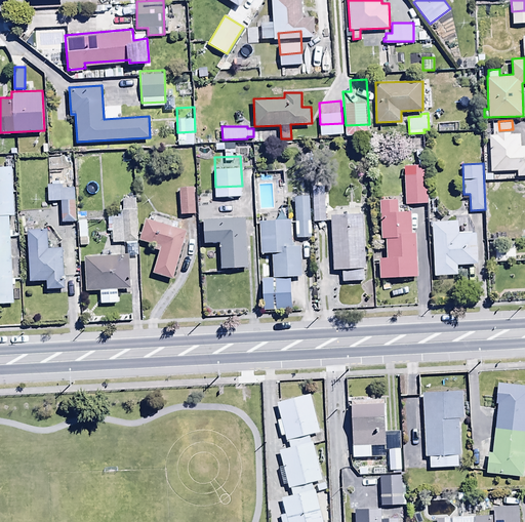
[(0,303),(13,303),(7,215),(14,214),(11,165),(0,165),(0,303)]
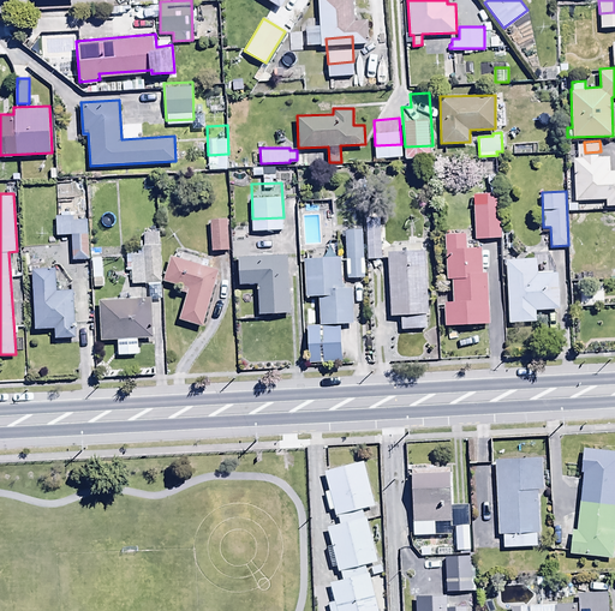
[(501,238),(500,195),(478,196),(478,203),(473,203),(476,239),(501,238)]
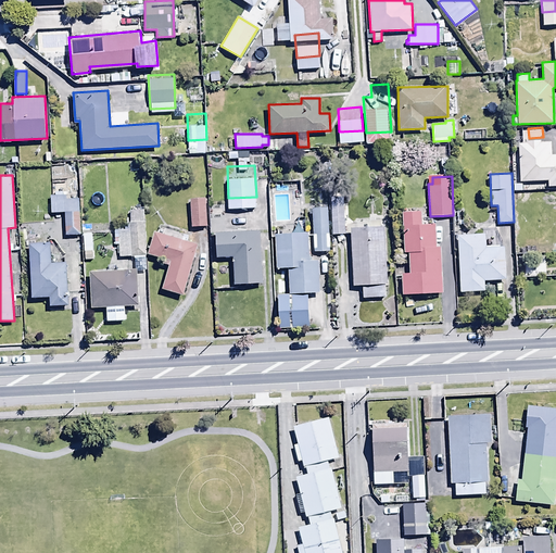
[(555,176),(538,177),(538,191),(555,191),(555,176)]
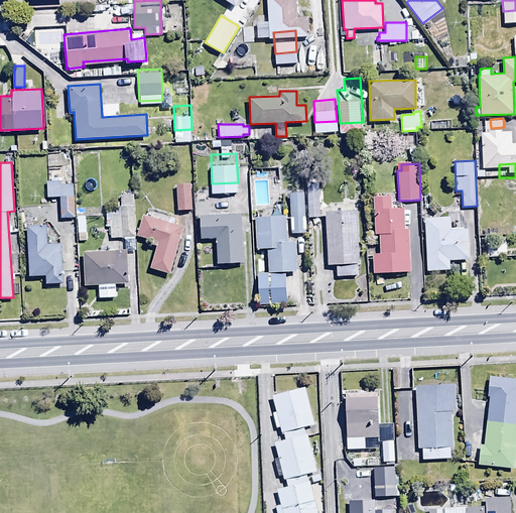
[(72,206),(73,166),(46,166),(46,186),(60,186),(59,206),(72,206)]
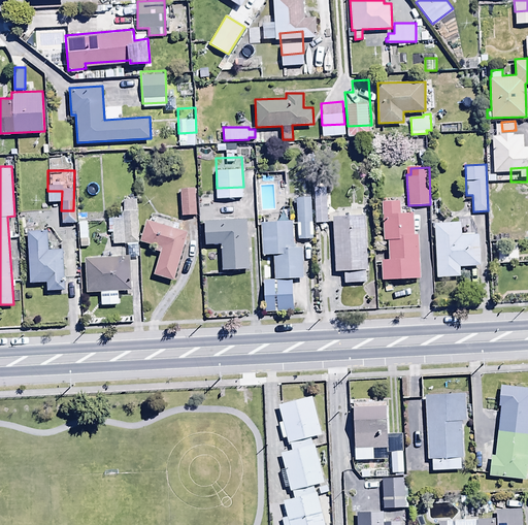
[(196,179),(179,179),(180,204),(197,203),(196,179)]
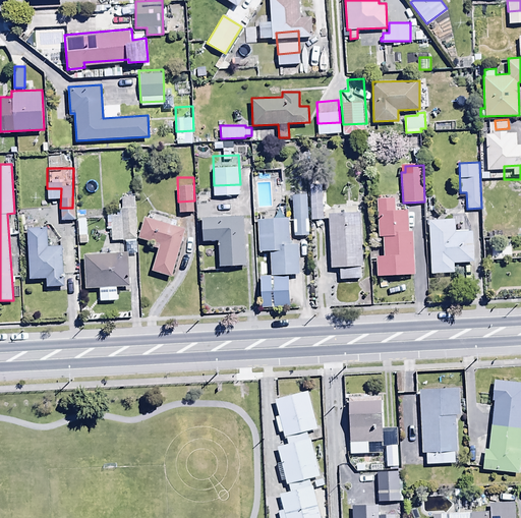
[(323,180),(309,181),(311,219),(325,218),(323,180)]
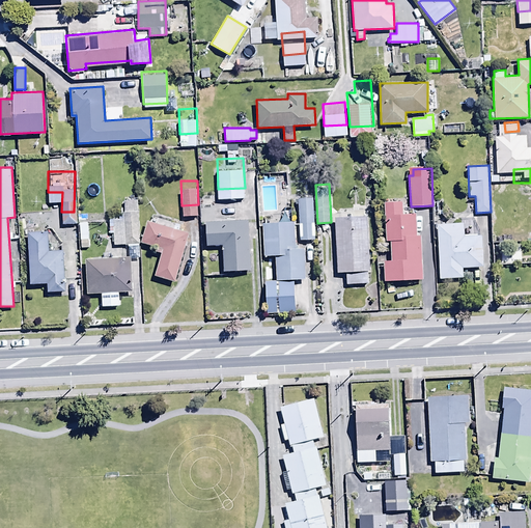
[(113,189),(113,232),(139,232),(139,188),(113,189)]
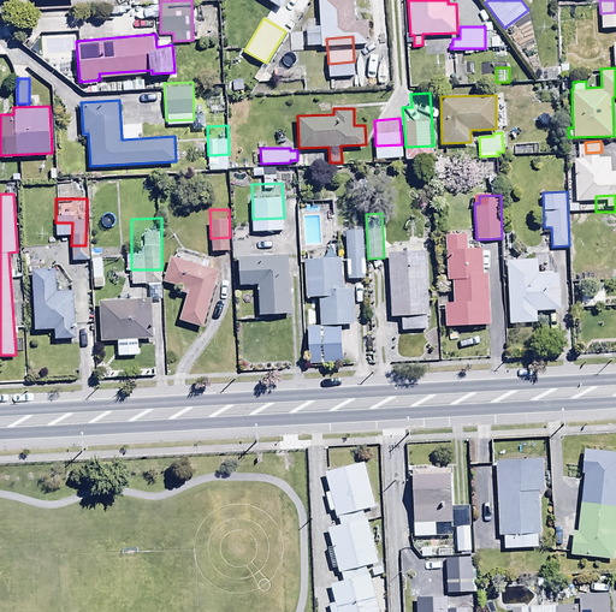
[(365,277),(363,230),(345,230),(347,278),(365,277)]
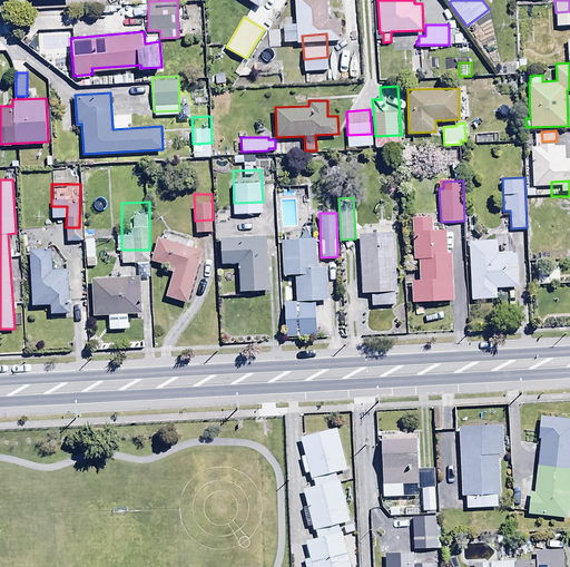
[(453,300),(451,253),(448,253),(446,230),(433,230),(433,217),(412,217),(413,258),(420,257),(420,279),(411,280),(412,301),(453,300)]
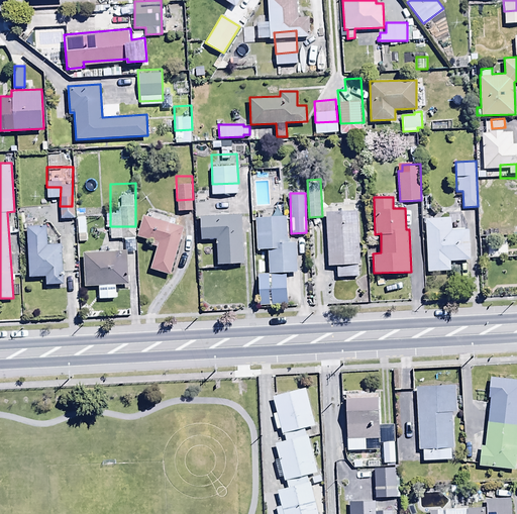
[(340,210),(326,211),(328,265),(337,264),(337,276),(358,276),(357,263),(359,263),(356,199),(340,200),(340,210)]
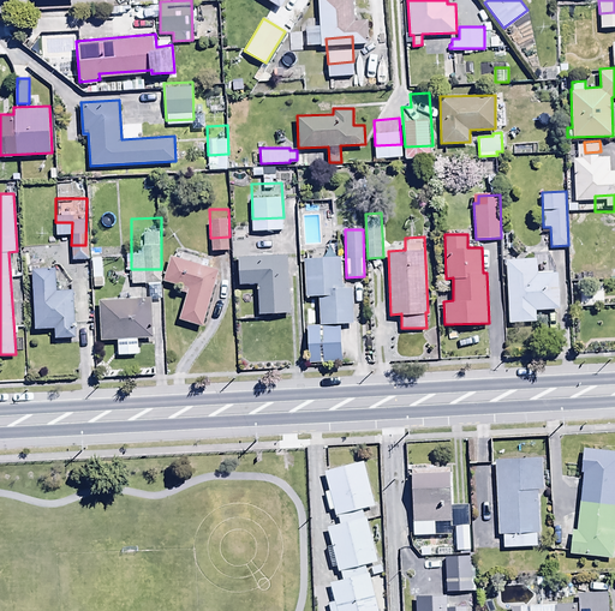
[(220,255),(172,241),(165,268),(180,273),(178,279),(184,281),(177,307),(203,315),(220,255)]
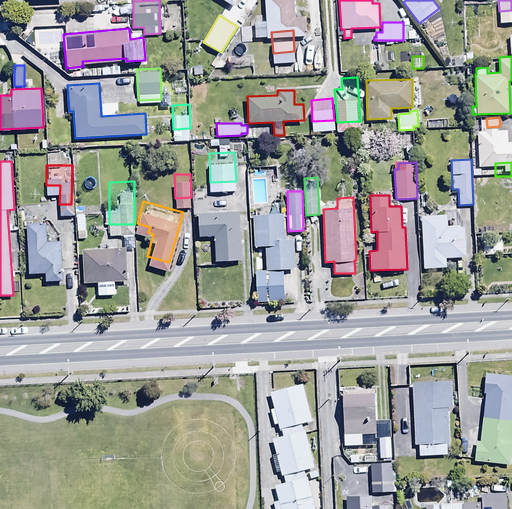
[(242,251),(238,201),(198,203),(200,226),(214,225),(216,253),(242,251)]
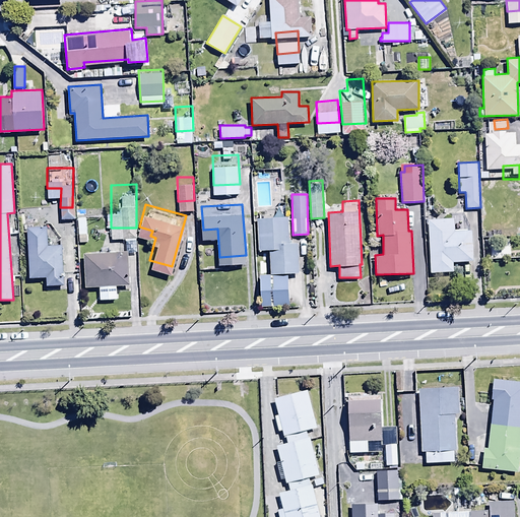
[(48,215),(27,215),(28,268),(46,267),(46,275),(61,275),(61,235),(48,235),(48,215)]
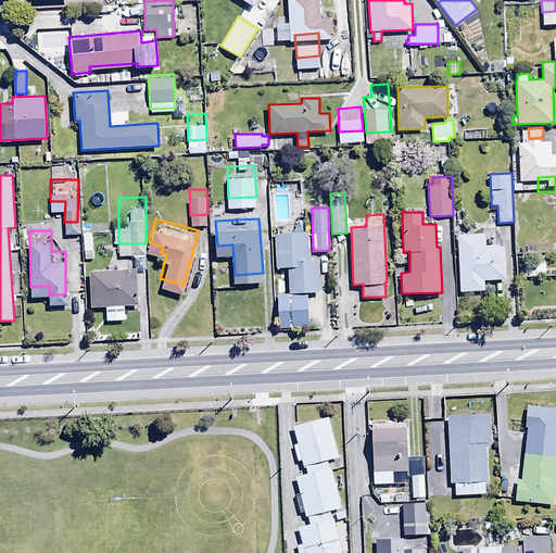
[(308,233),(275,234),(276,268),(288,268),(289,293),(278,293),(279,327),(308,325),(307,291),(320,291),(318,260),(310,261),(308,233)]
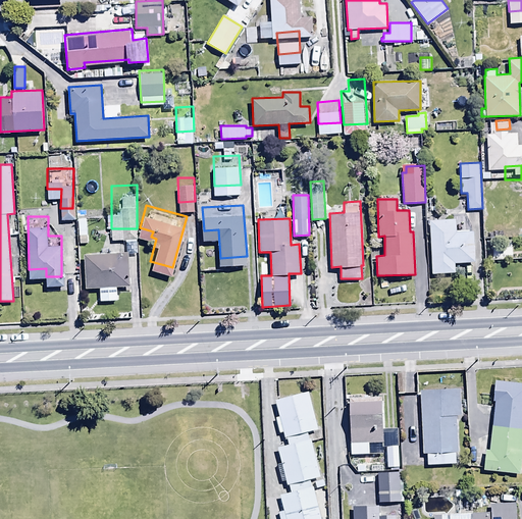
[(456,218),(429,219),(431,272),(456,272),(456,263),(474,262),(473,230),(456,231),(456,218)]
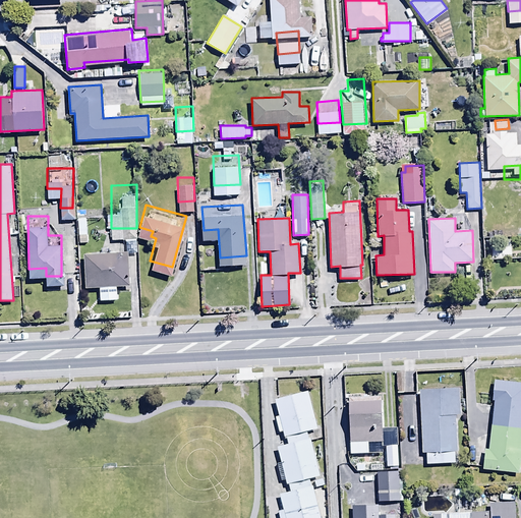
[(84,240),(84,278),(129,277),(129,240),(84,240)]
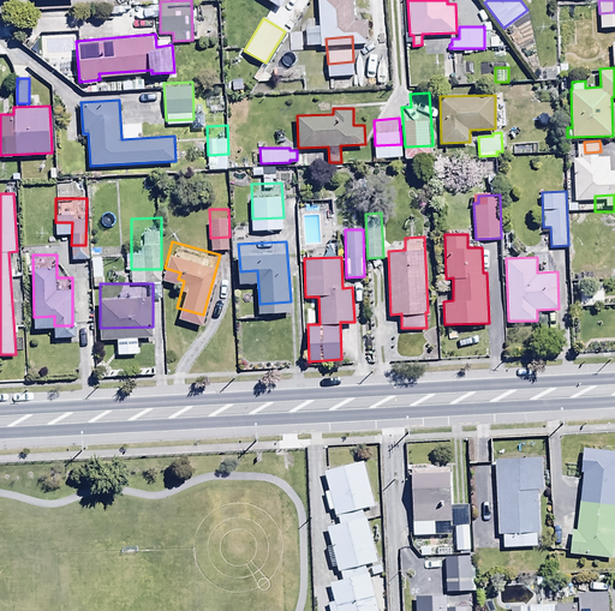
[(610,544),(614,503),(614,435),(581,431),(579,456),(581,457),(574,516),(572,516),(568,539),(610,544)]
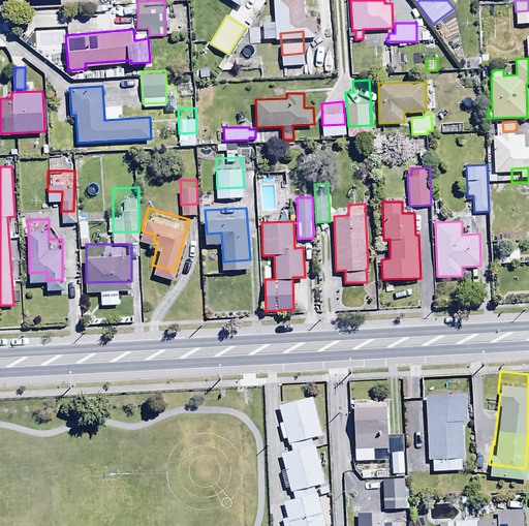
[(467,409),(466,384),(424,387),(428,447),(432,447),(432,459),(465,457),(463,410),(467,409)]
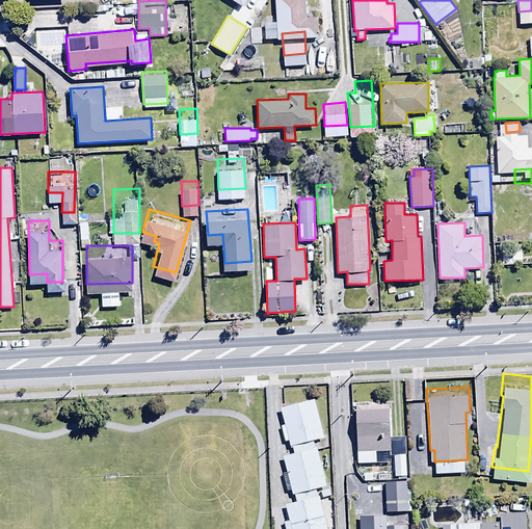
[(286,528),(328,528),(319,495),(317,496),(315,487),(320,486),(323,496),(330,494),(317,449),(327,446),(314,398),(281,406),(284,423),(281,424),(285,441),(289,440),(291,447),(292,447),(294,452),(283,455),(287,470),(282,472),(287,491),(292,488),(295,501),(285,503),(289,519),(284,521),(286,528)]
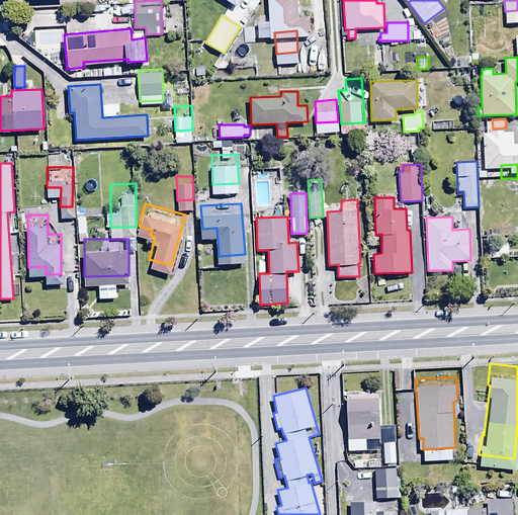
[(398,456),(375,456),(376,486),(399,485),(398,456)]
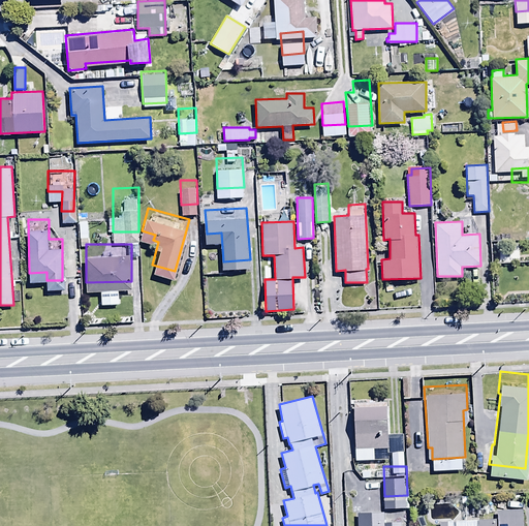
[(475,494),(461,494),(461,503),(475,503),(475,494)]
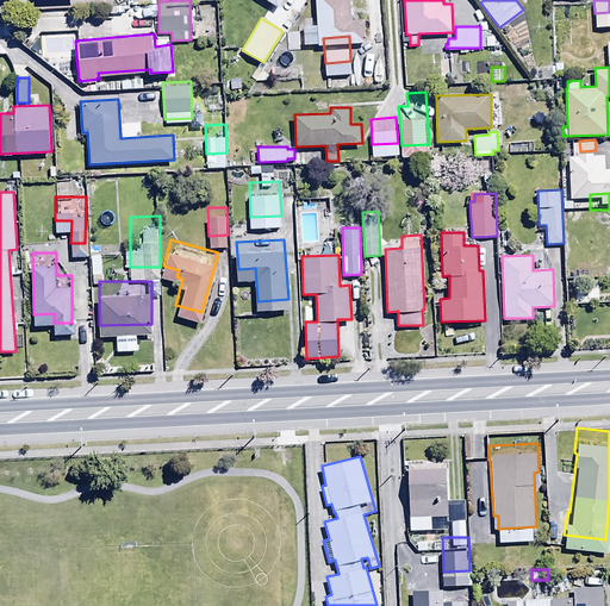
[(573,598),(508,600),(508,605),(604,605),(604,587),(573,588),(573,598)]
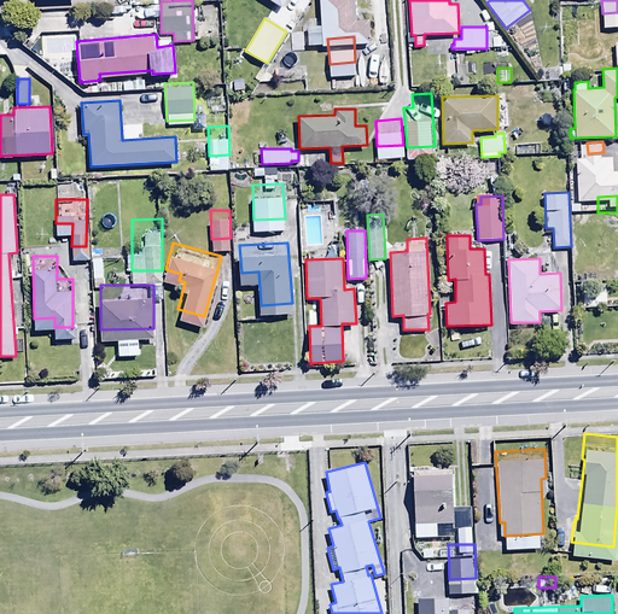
[(449,596),(417,597),(417,613),(468,613),(468,609),(449,609),(449,596)]
